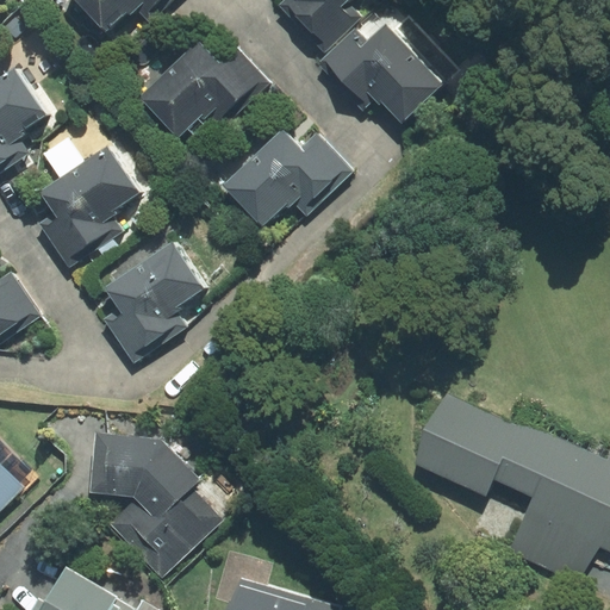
[(74,0),(105,31),(134,5),(149,22),(172,0),(74,0)]
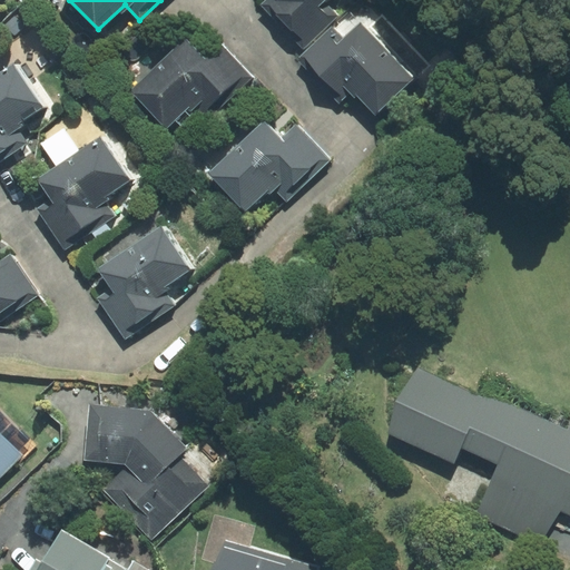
[(266,0),(262,5),(303,49),(337,17),(323,1),(323,0),(266,0)]
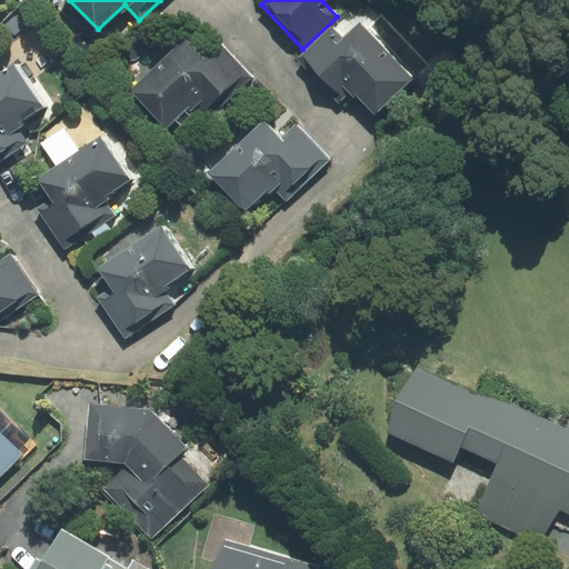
[(343,39),(331,27),(297,60),(339,105),(353,90),(375,113),(412,78),(359,23),(343,39)]
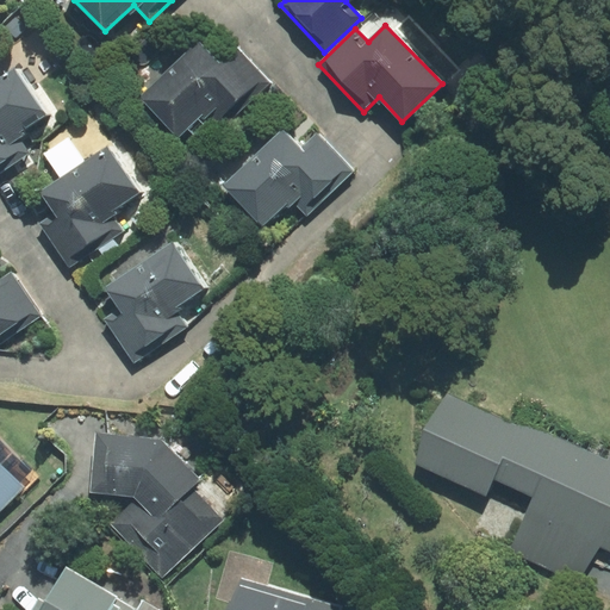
[(222,128),(269,82),(237,49),(222,63),(199,39),(138,98),(176,137),(205,111),(222,128)]
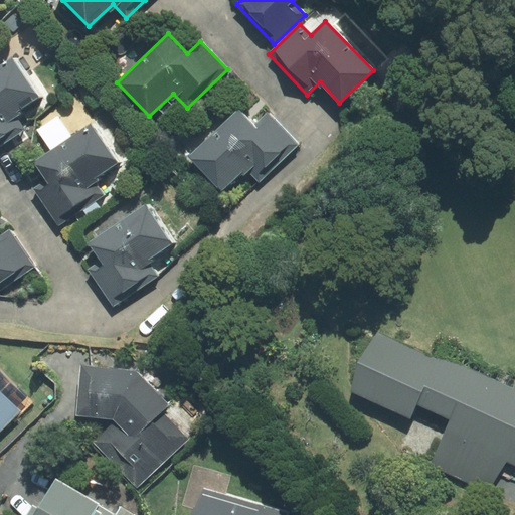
[(12,57),(0,65),(0,146),(25,129),(14,115),(39,98),(12,57)]
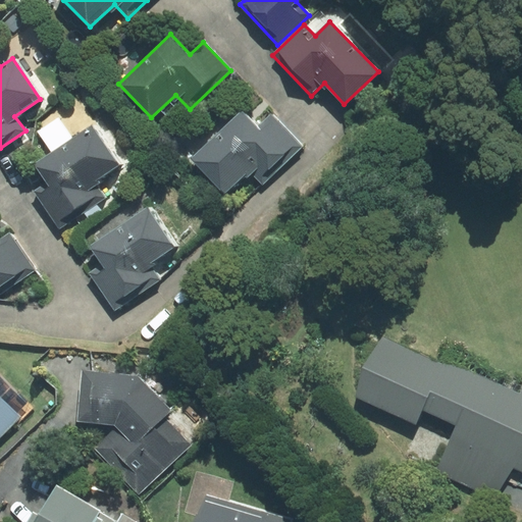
[(257,127),(241,110),(191,158),(224,194),(250,170),(262,184),(302,147),(271,114),(257,127)]
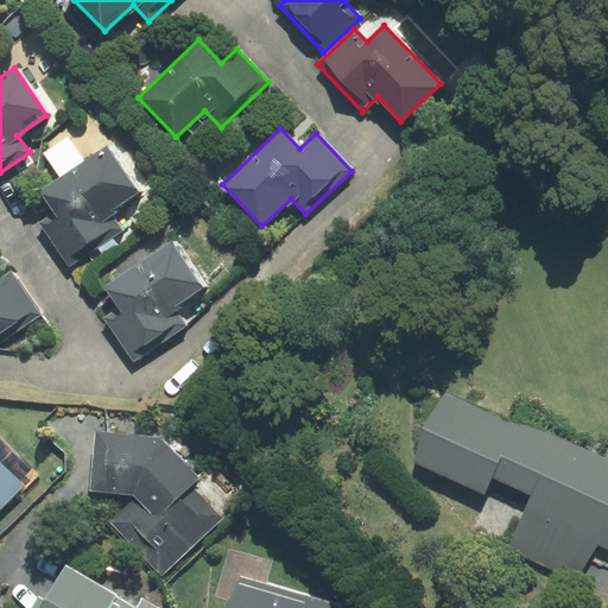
[(109,211),(139,191),(107,145),(39,190),(54,213),(39,222),(69,265),(122,229),(109,211)]
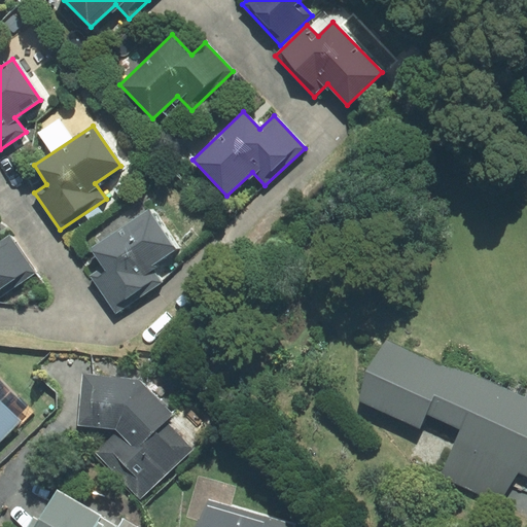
[(150,267),(175,249),(148,210),(91,249),(103,267),(91,276),(116,313),(162,282),(150,267)]
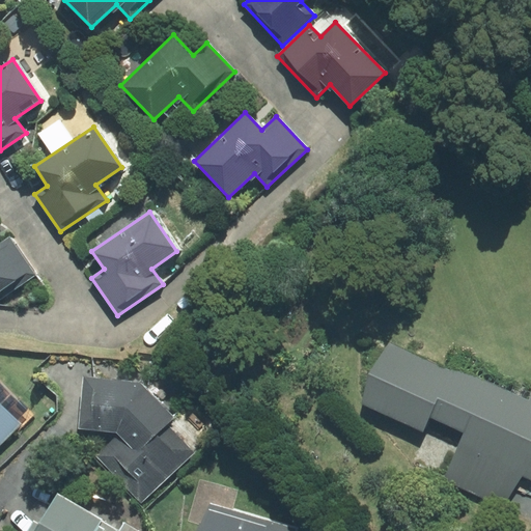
[(0,299),(36,274),(10,236),(0,243),(0,299)]
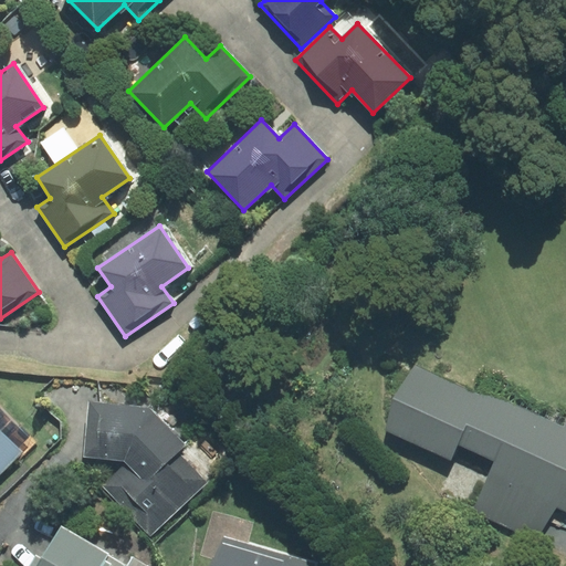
[(536,541),(555,501),(565,505),(565,428),(565,431),(415,363),(384,429),(451,460),(458,446),(494,462),(471,511),(536,541)]
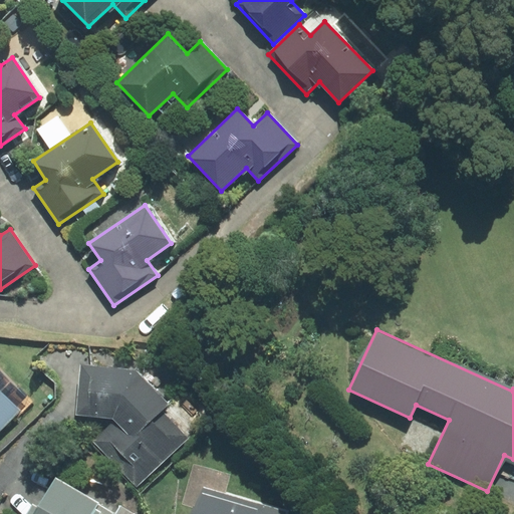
[(115,420),(93,442),(140,488),(190,439),(164,412),(170,405),(137,371),(80,365),(75,416),(115,420)]
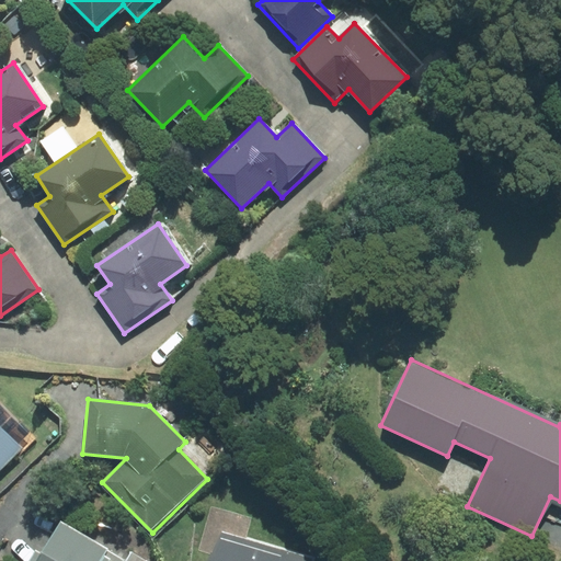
[(0,471),(34,438),(0,403),(0,471)]
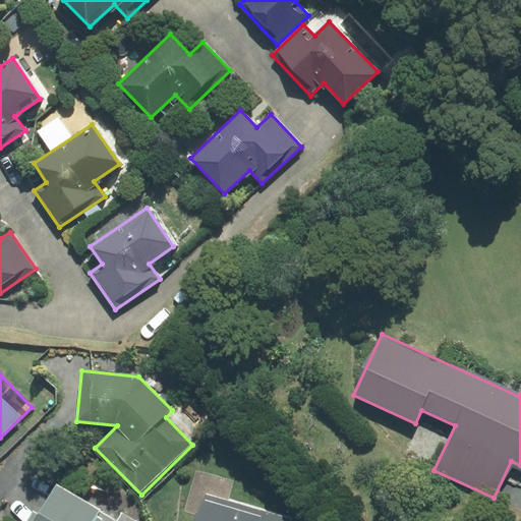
[(34,513),(27,520),(135,520),(122,513),(118,520),(57,485),(39,516),(34,513)]
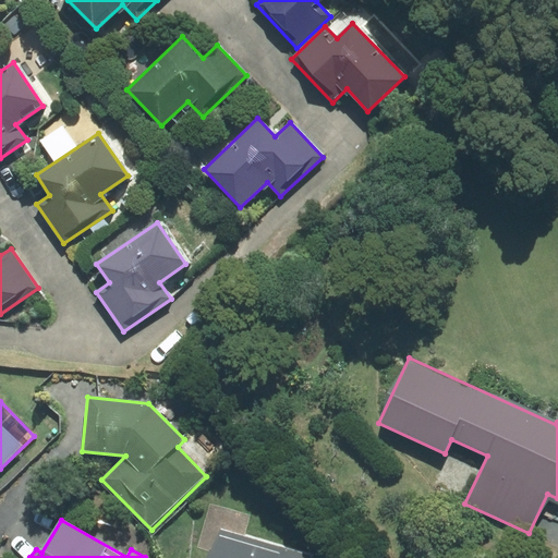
[(311,557),(312,556),(219,529),(209,557),(311,557)]
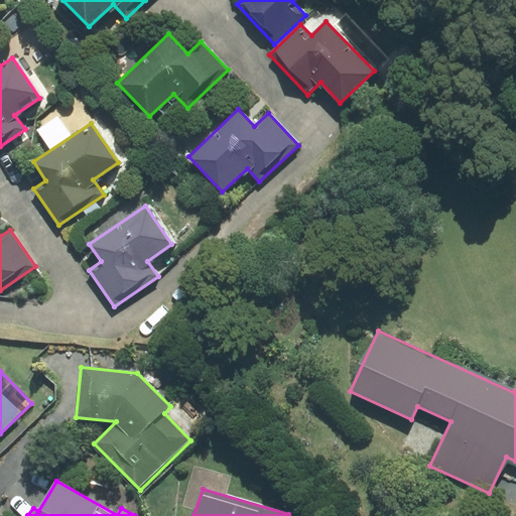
All buildings are outlined.
